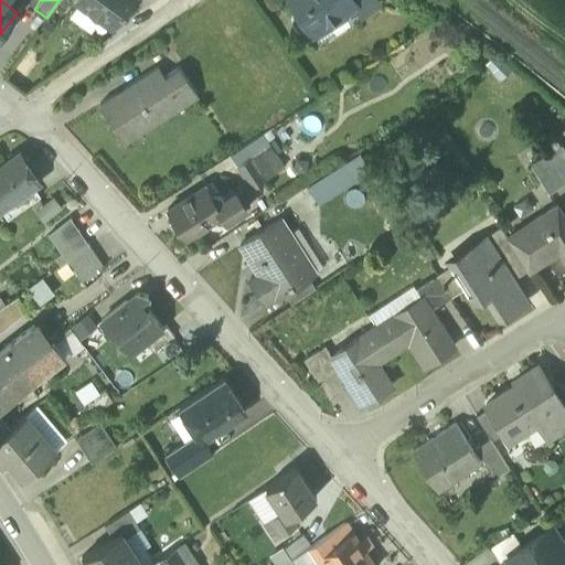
[(75,0),(76,0),(112,25),(129,0),(75,0)]
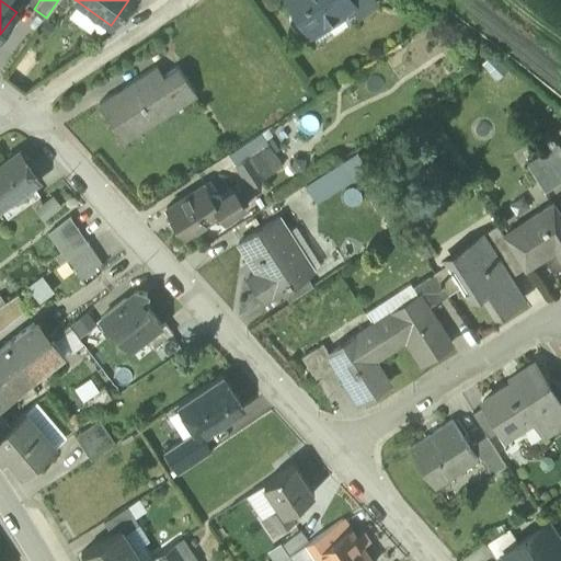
[(350,0),(287,0),(295,10),(293,12),(288,20),(294,29),(302,29),(305,27),(308,32),(310,32),(308,29),(321,20),(323,24),(339,14),(338,13),(352,4),(353,4),(350,0)]
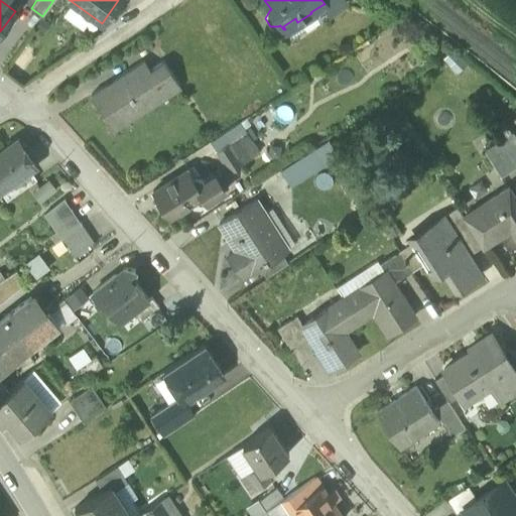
[(344,4),(341,0),(321,0),(325,4),(324,4),(330,13),(344,4)]
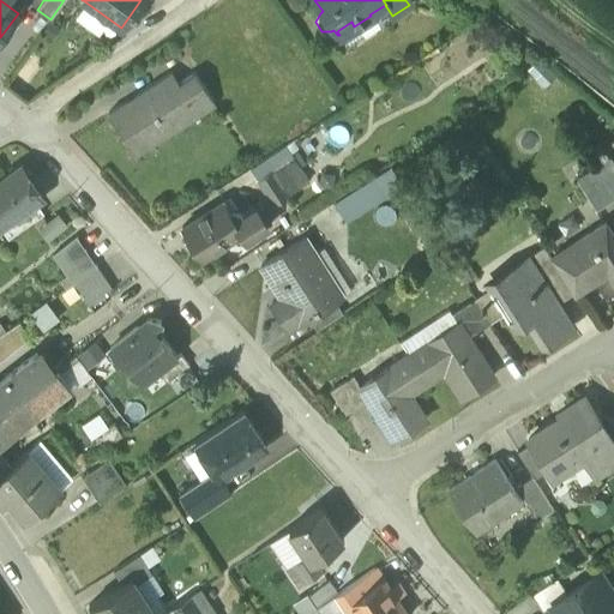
[(172,73),(108,113),(134,155),(198,115),(179,83),(172,73)]
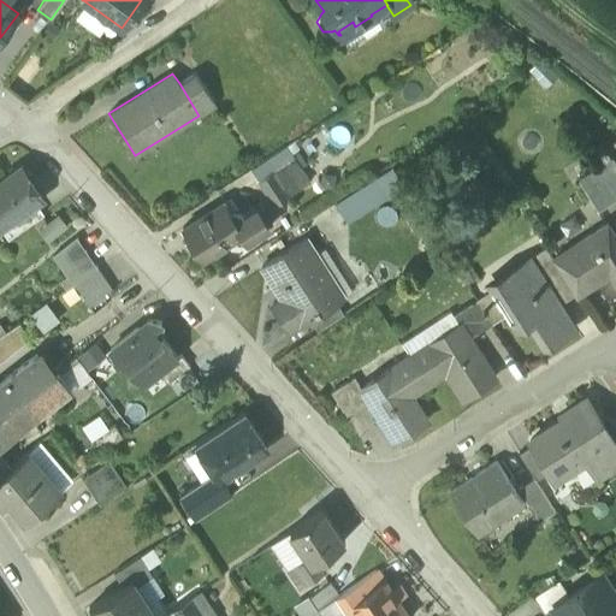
[(195,73),(179,83),(199,116),(215,105),(195,73)]
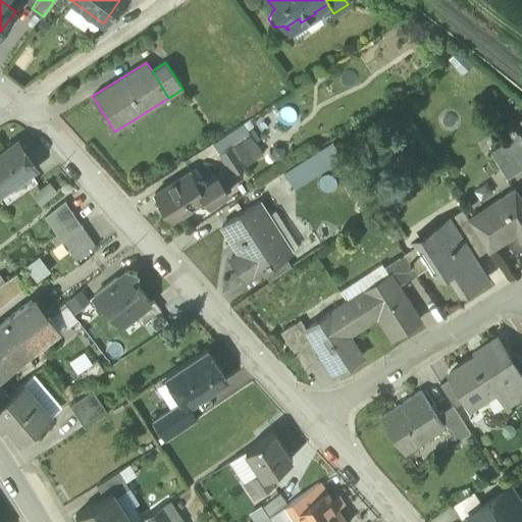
[(499,131),(507,142),(519,134),(511,122),(499,131)]
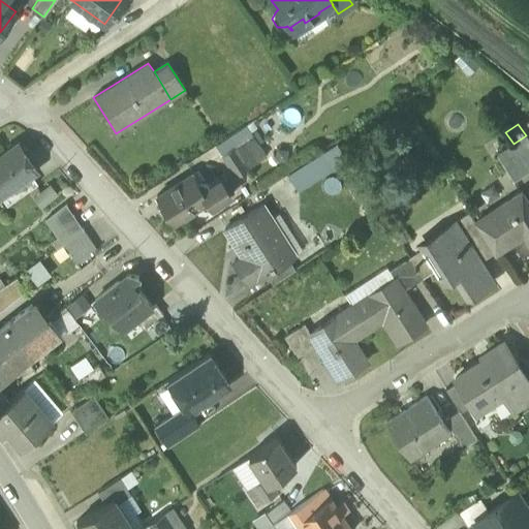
[(245,125),(215,145),(236,176),(266,156),(245,125)]
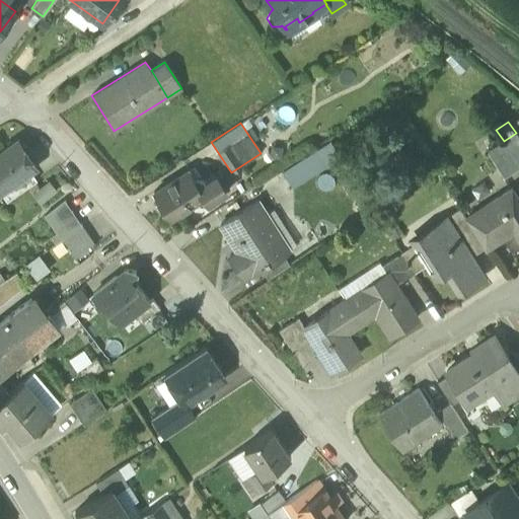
[(518,137),(516,133),(504,141),(518,164),(518,137)]
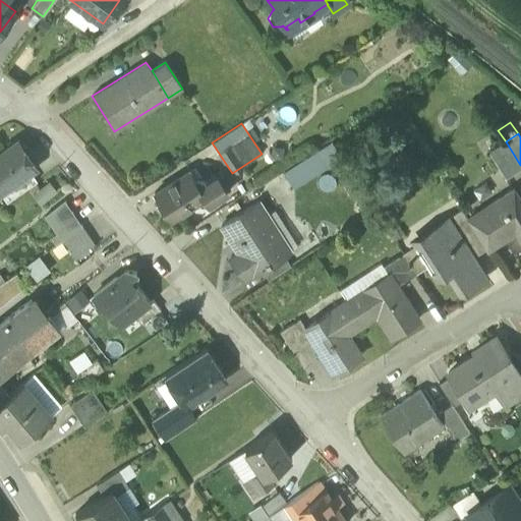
[(520,168),(520,165),(506,141),(488,152),(505,178),(520,168)]
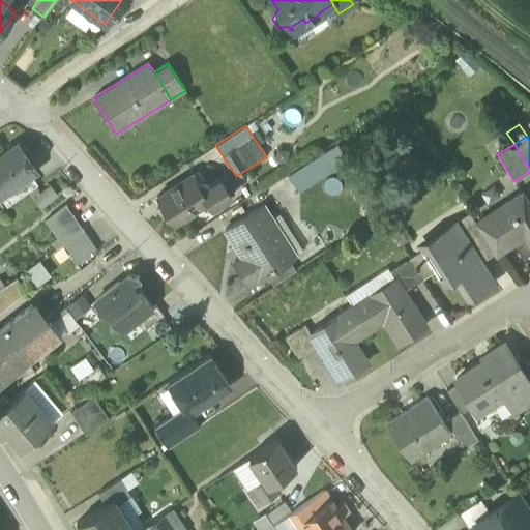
[(0,156),(0,195),(30,174),(36,170),(18,145),(3,155),(0,156)]
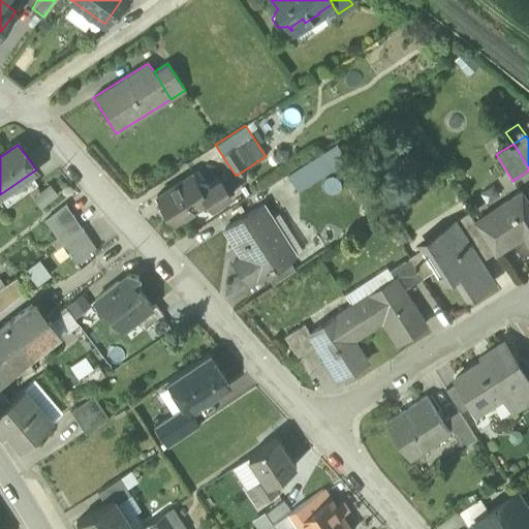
[(321,150),(286,173),(298,190),(333,167),(321,150)]
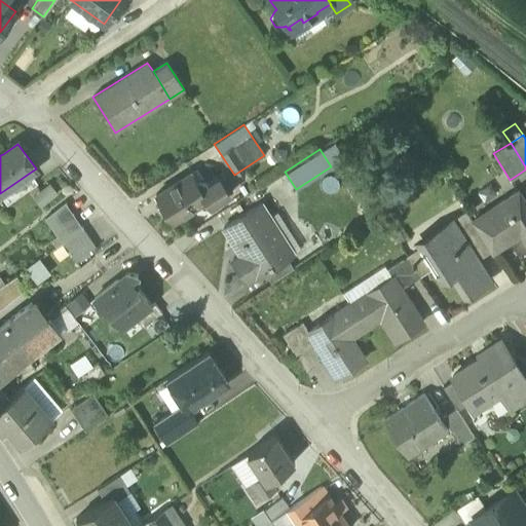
[(30,173),(0,193),(0,194),(6,204),(37,183),(30,173)]
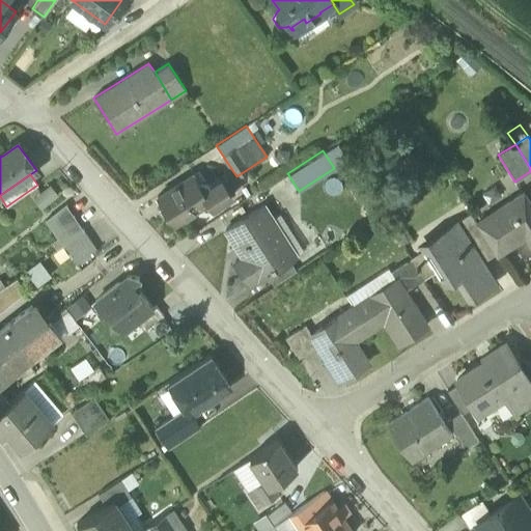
[(193,174),(157,198),(173,224),(211,201),(202,189),(193,174)]
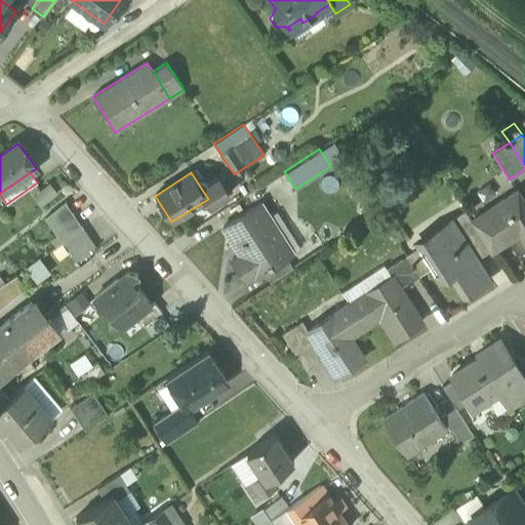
[(218,174),(200,187),(208,199),(210,203),(230,191),(218,174)]
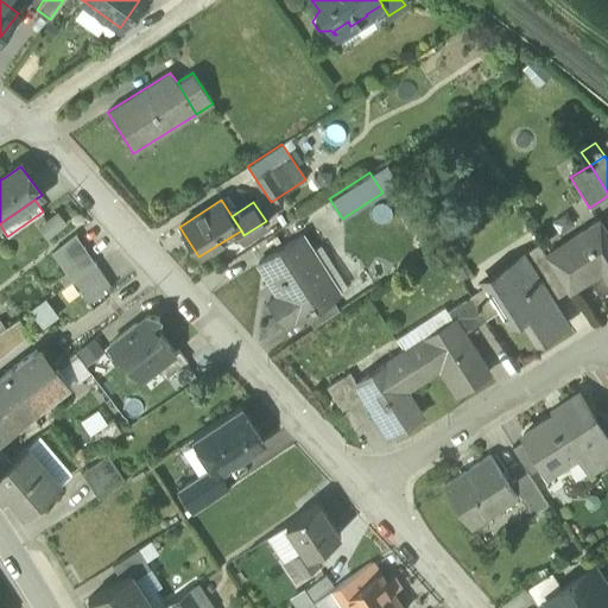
[(37,228),(48,240),(67,225),(56,211),(37,228)]
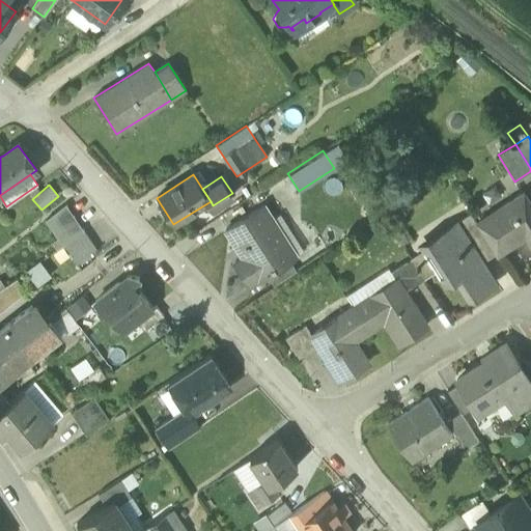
[(530,204),(523,192),(476,222),(484,234),(497,253),(525,235),(530,245),(530,204)]
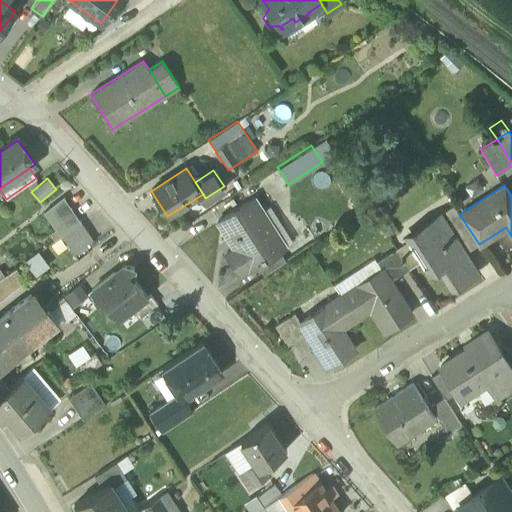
[(255,198),(217,223),(233,249),(226,253),(241,276),(257,266),(280,252),(286,247),(285,245),(278,250),(269,235),(276,231),(255,198)]
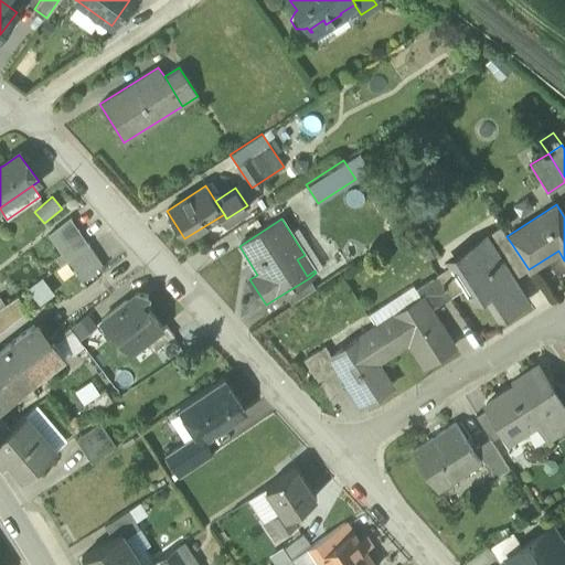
[(49,235),(57,248),(80,233),(70,220),(49,235)]
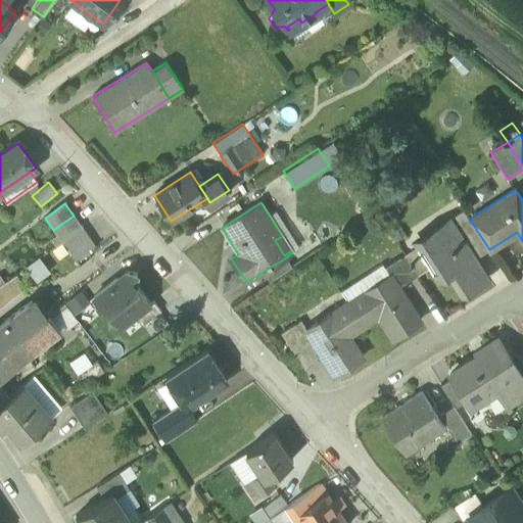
[(463,209),(449,219),(463,240),(464,240),(477,231),(469,219),(463,209)]
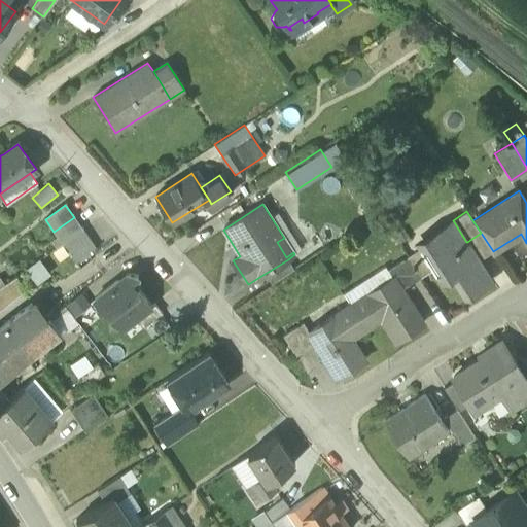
[(74,217),(54,232),(63,244),(83,231),(74,217)]
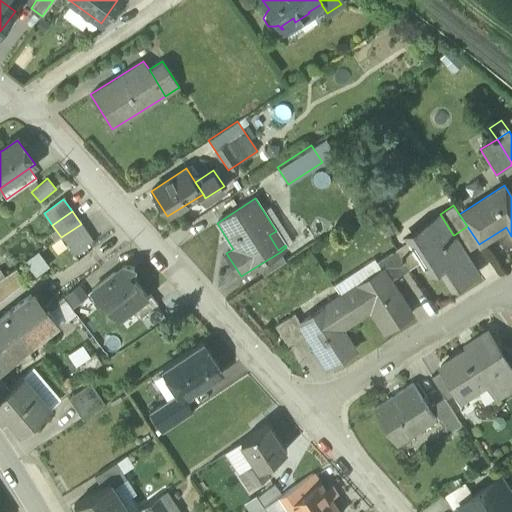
[(440,214),(414,230),(417,235),(408,241),(421,261),(429,273),(445,263),(459,284),(477,272),(454,235),(453,235),(440,214)]
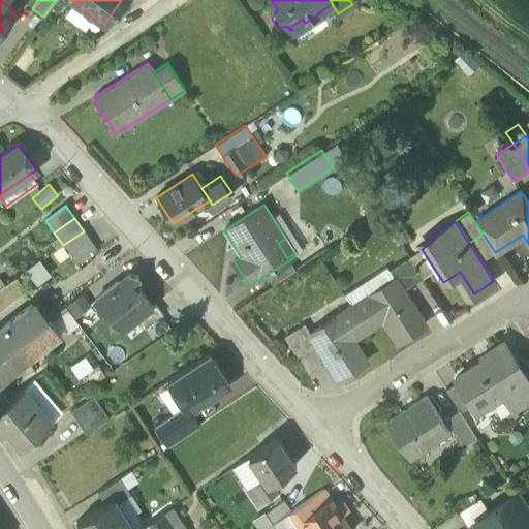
[(97,251),(84,231),(63,245),(78,265),(97,251)]
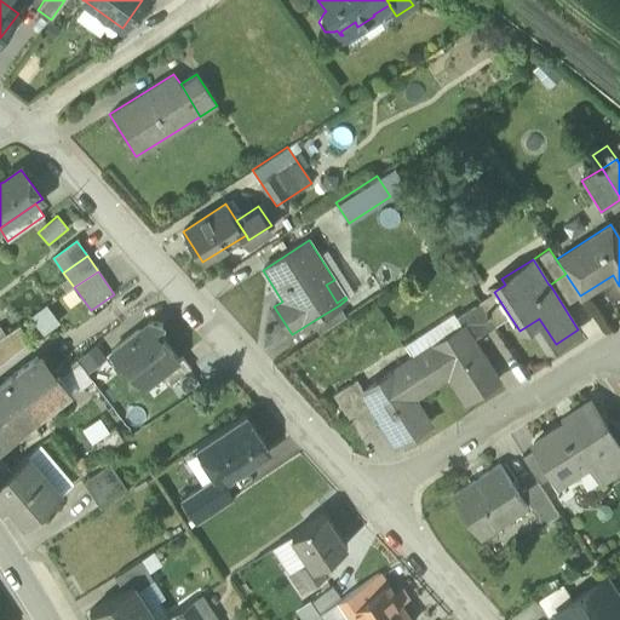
[(494,292),(480,300),(495,325),(510,316),(494,292)]
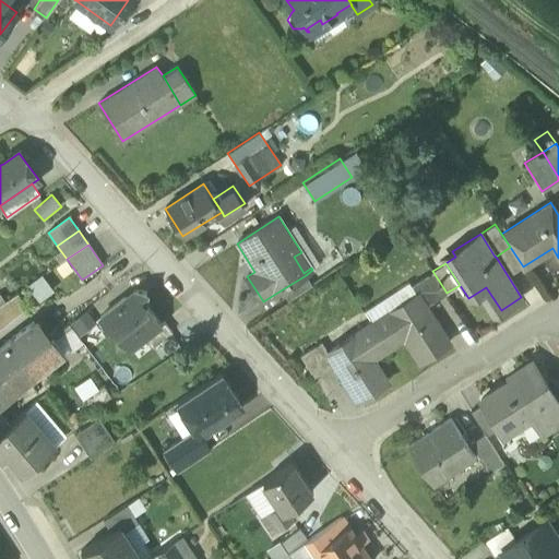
[(432,271),(411,285),(416,294),(417,293),(426,307),(447,293),(432,271)]
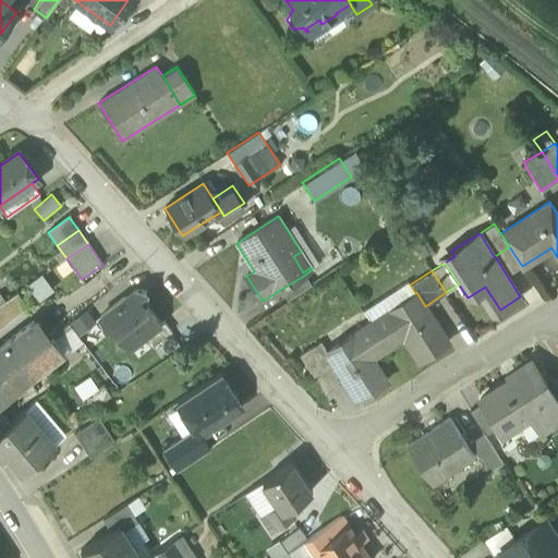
[(305,275),(280,290),(288,301),(312,286),(305,275)]
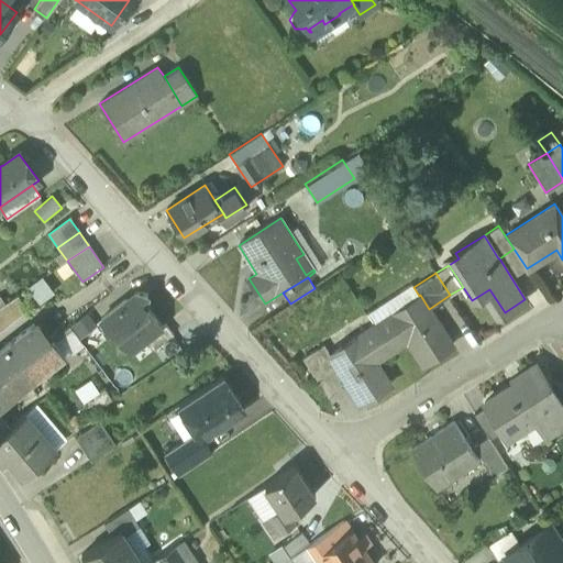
[(419,296),(414,287),(411,284),(366,312),(374,322),(419,296)]
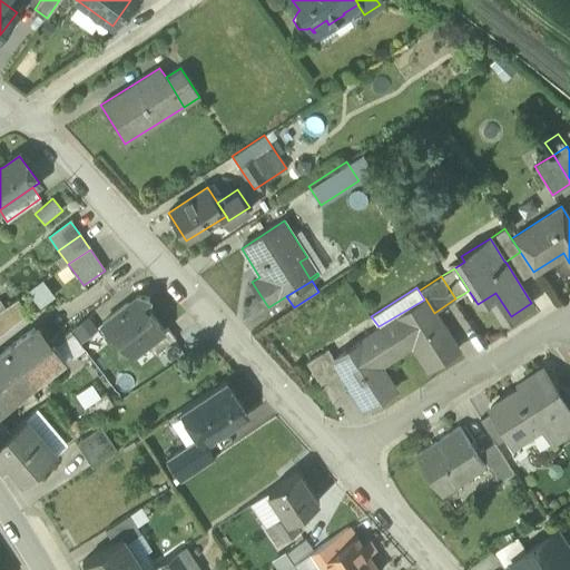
[(149,298),(136,296),(101,323),(118,344),(121,342),(133,355),(146,345),(164,332),(147,311),(149,298)]
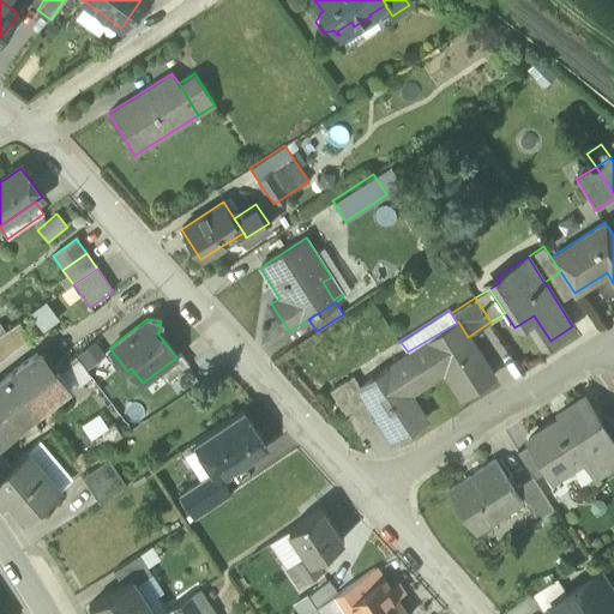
[(457,323),(408,351),(429,384),(444,372),(461,397),(493,377),(468,337),(458,321),(457,323)]
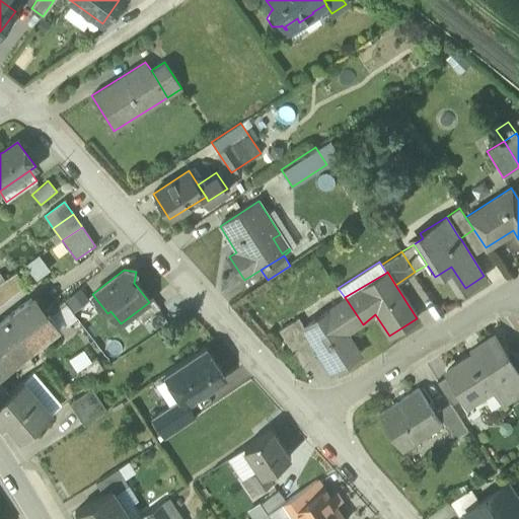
[(303,324),(300,326),(308,340),(331,375),(363,354),(350,334),(363,324),(345,297),(303,324)]
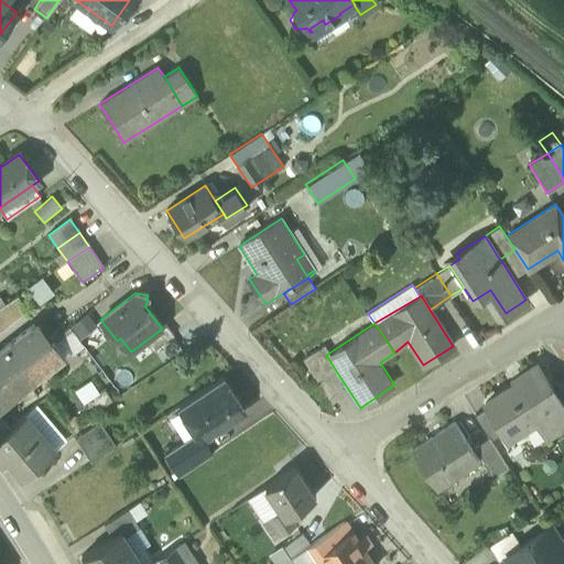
[(162,328),(144,342),(153,351),(173,335),(165,325),(162,328)]
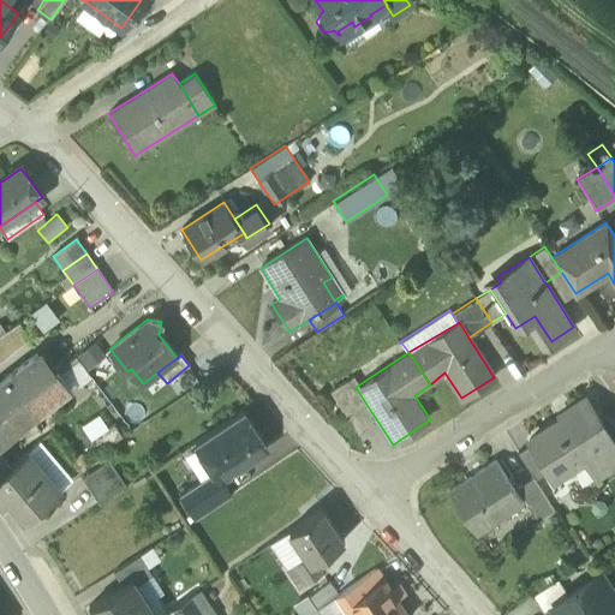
[(0,415),(18,400),(51,375),(36,356),(0,383),(0,415)]
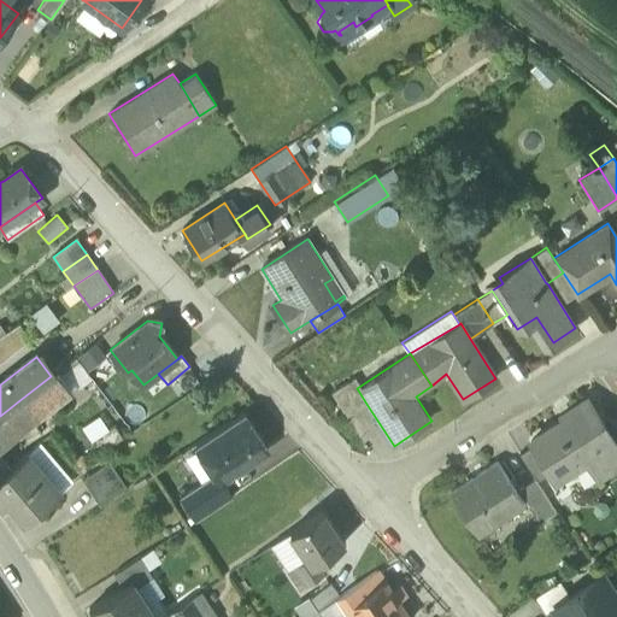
[(51,376),(18,401),(31,419),(70,391),(56,372),(51,376)]
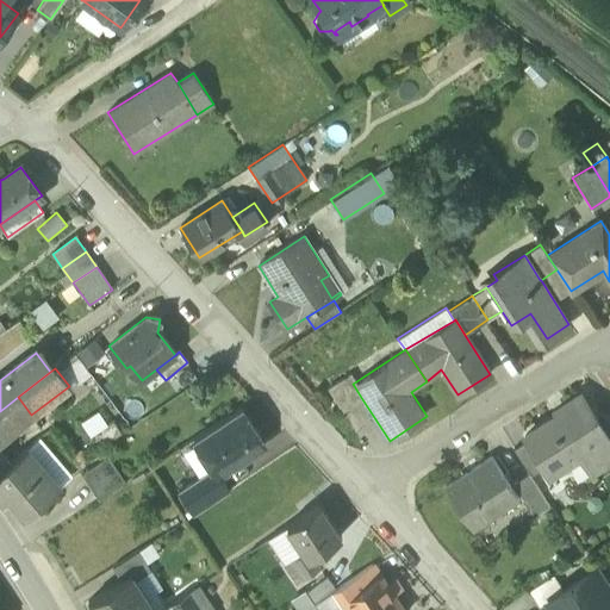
[(350,373),(328,387),(342,412),(362,399),(353,384),(356,381),(350,373)]
